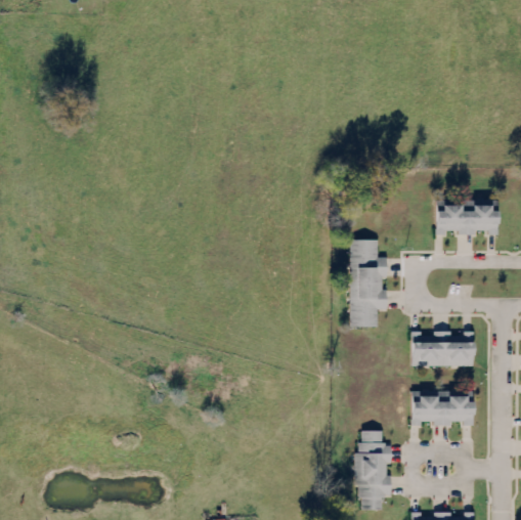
[(496,234),(496,200),(436,199),(435,233),(496,234)]
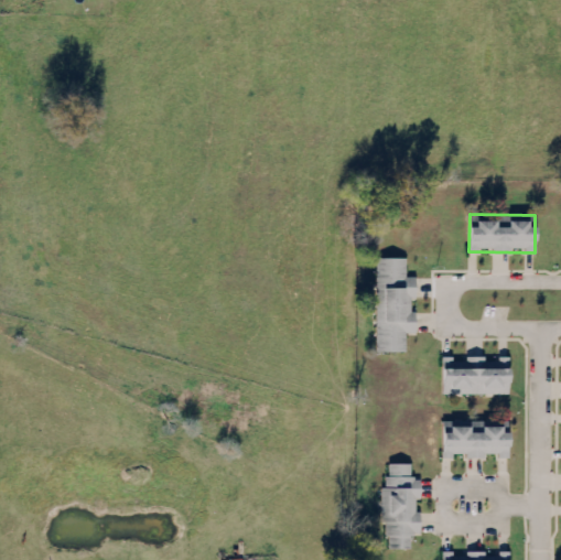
[(378,351),(407,351),(407,332),(416,332),(416,277),(406,277),(406,257),(378,257),(378,351)]
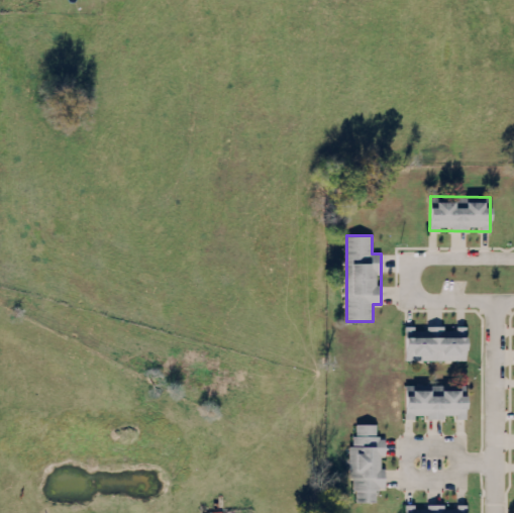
[(406,326),(406,361),(466,361),(467,326),(406,326)]
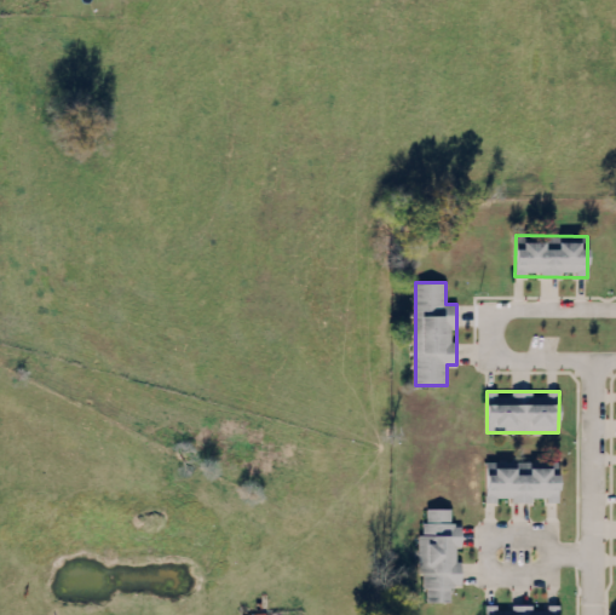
[(558,463),(485,463),(485,503),(558,503),(558,463)]
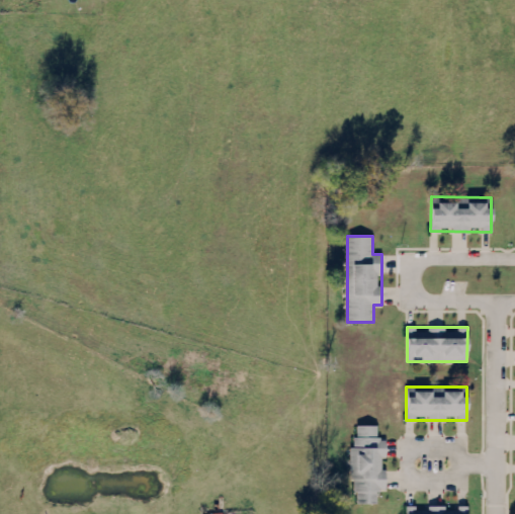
[(376,504),(377,490),(385,490),(387,438),(377,438),(377,426),(354,425),(353,504),(376,504)]
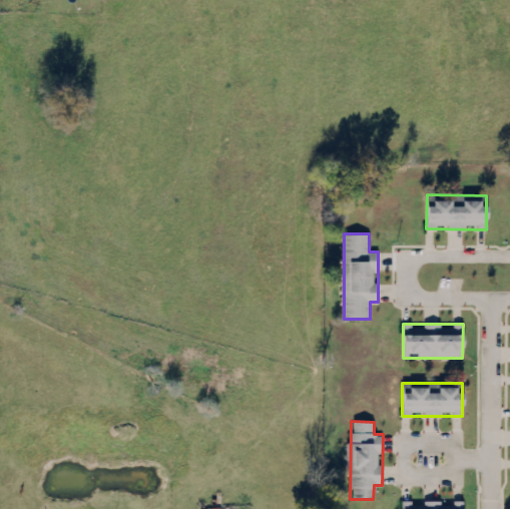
[(463,508),(463,500),(424,499),(424,506),(415,506),(415,499),(403,498),(402,508),(463,508)]
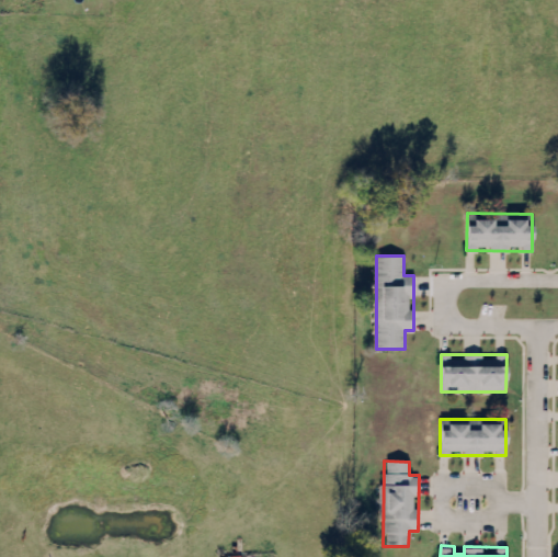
All buildings are outlined.
